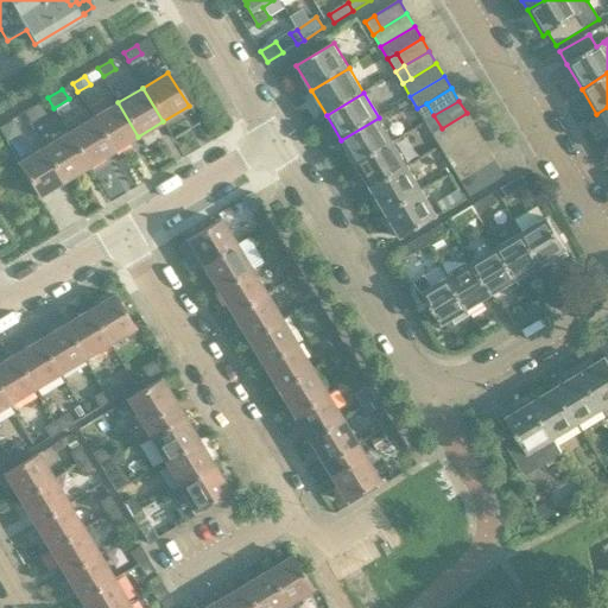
[(138,137),(118,102),(93,118),(113,151),(138,137)]
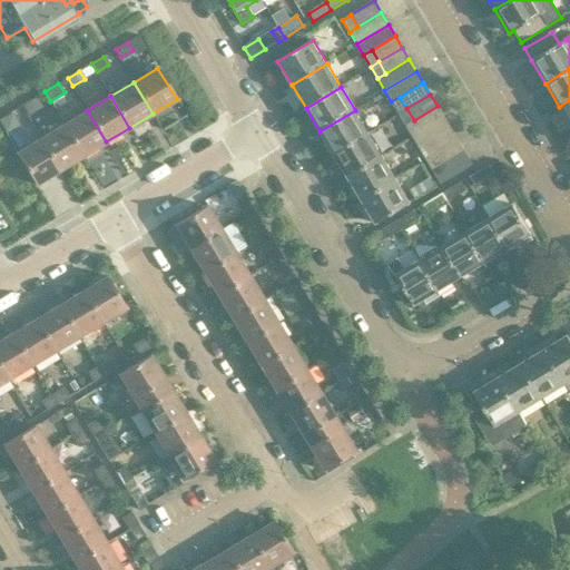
[(41,107),(36,97),(22,105),(28,115),(41,107)]
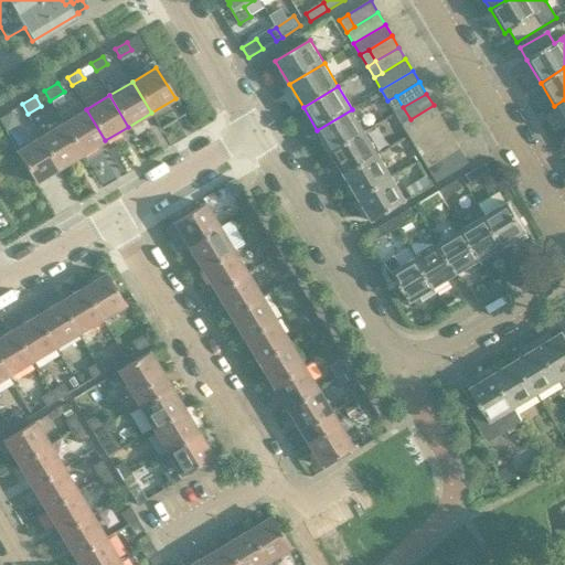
[(396,96),(387,100),(395,113),(403,107),(396,96)]
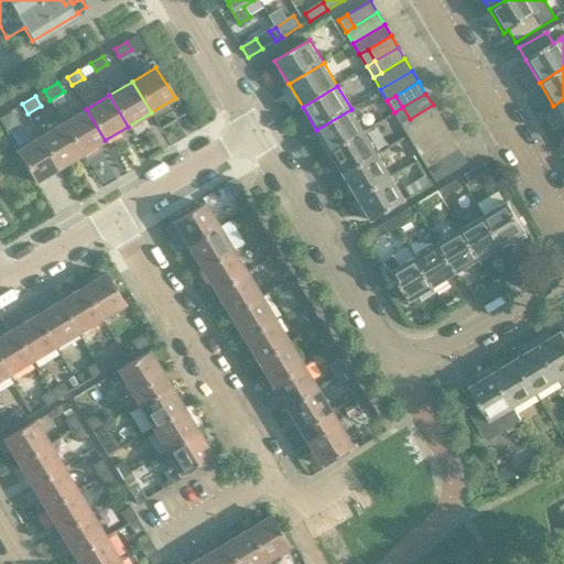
[(563,99),(553,106),(563,123),(563,99)]
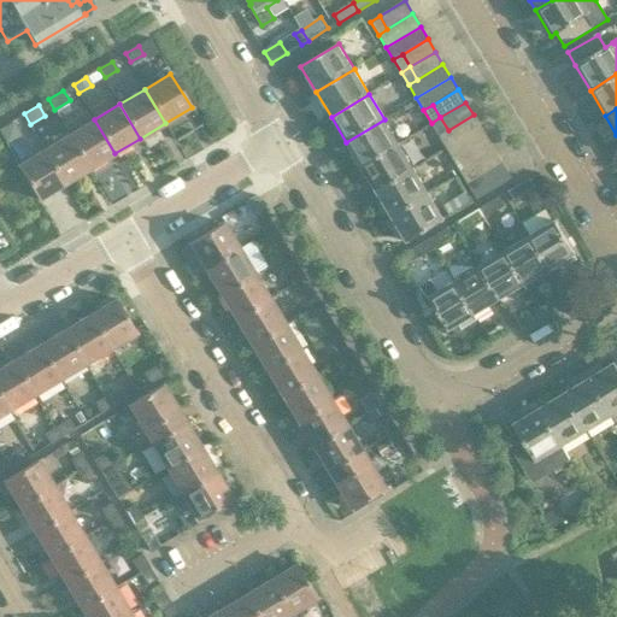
[(448,130),(439,135),(446,148),(481,128),(474,115),(448,130)]
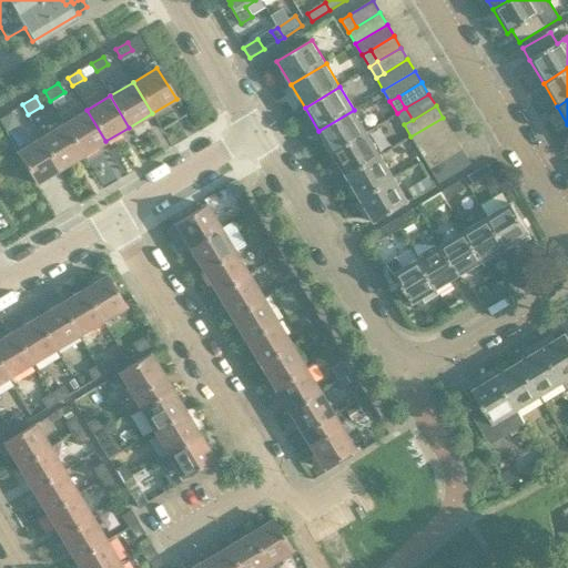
[(405,108),(397,113),(404,124),(413,120),(405,108)]
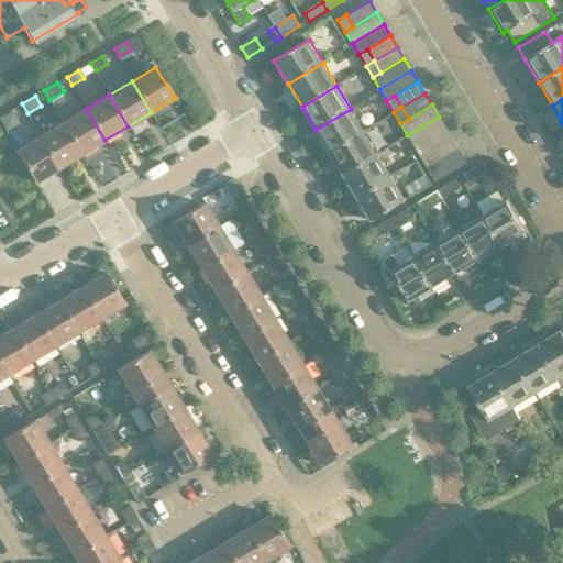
[(105,140),(86,109),(63,123),(81,154),(105,140)]
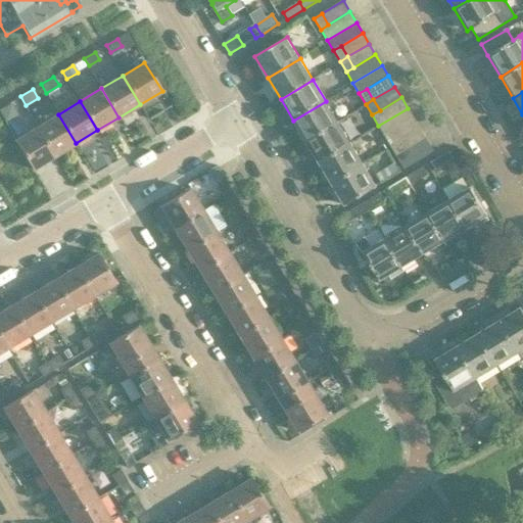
[(326,101),(293,121),(306,142),(338,123),(326,101)]
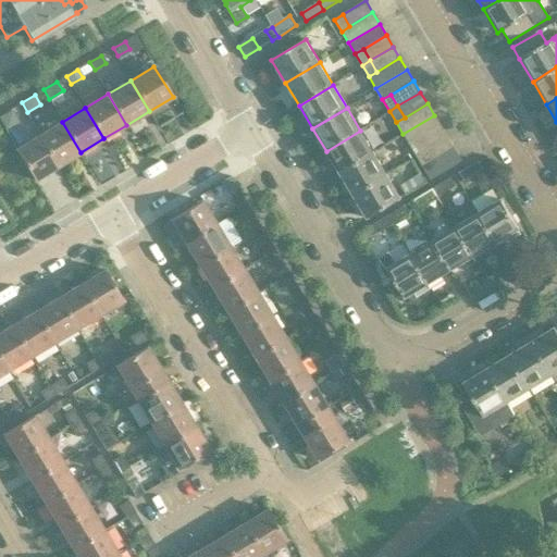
[(10,111),(0,116),(0,118),(5,128),(13,124),(15,119),(10,111)]
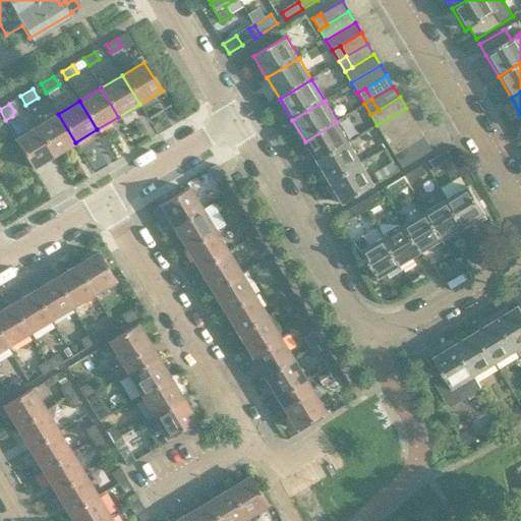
[(391,131),(412,118),(406,108),(377,125),(384,135),(391,131)]
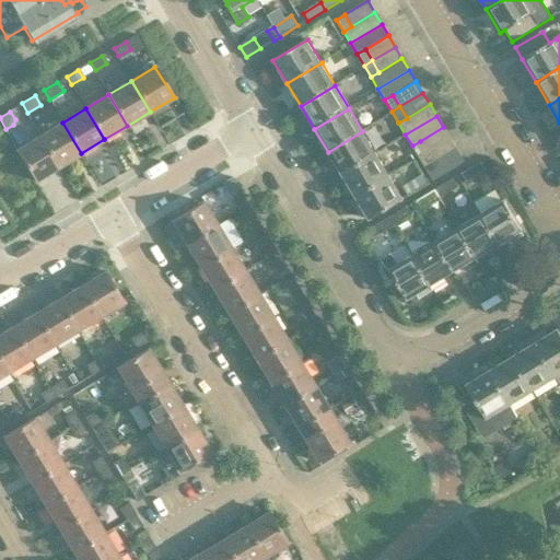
[(39,136),(58,167),(81,153),(62,123),(39,136)]
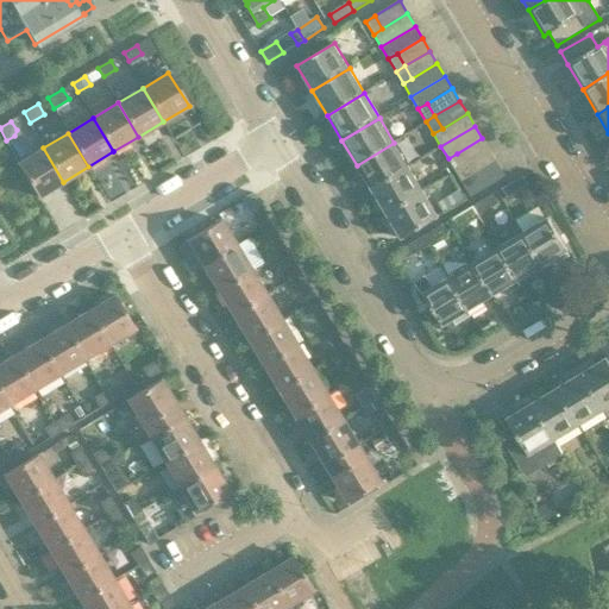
[(465,165),(489,150),(482,138),(457,154),(465,165)]
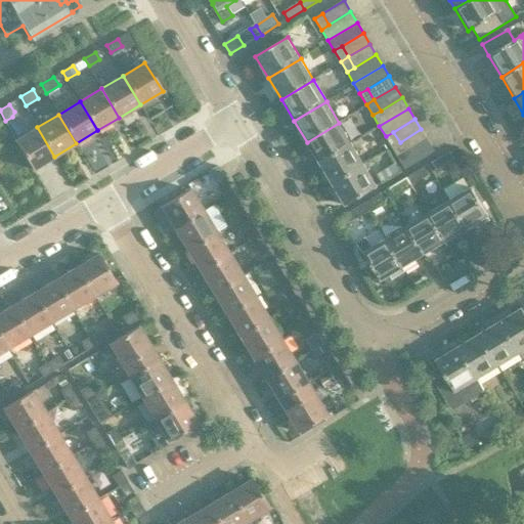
[(339,123),(307,142),(319,163),(352,143),(339,123)]
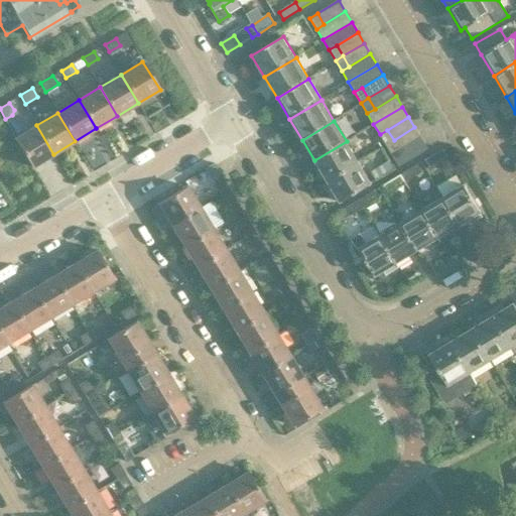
[(53,154),(36,125),(14,138),(32,167),(53,154)]
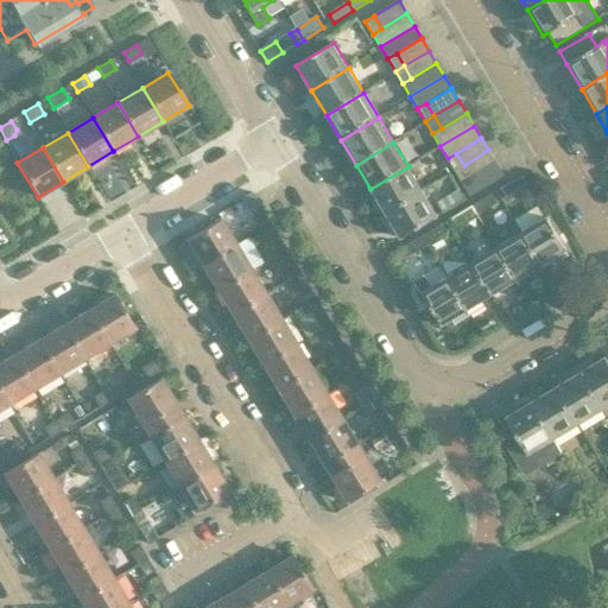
[(472,177),(496,163),(488,150),(464,165),(472,177)]
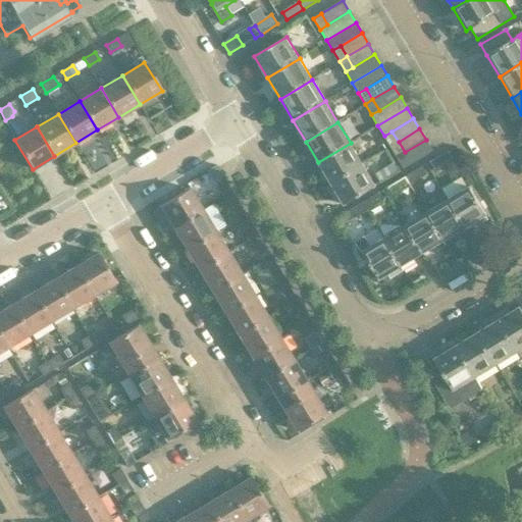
[(392,132),(384,136),(390,147),(399,142),(392,132)]
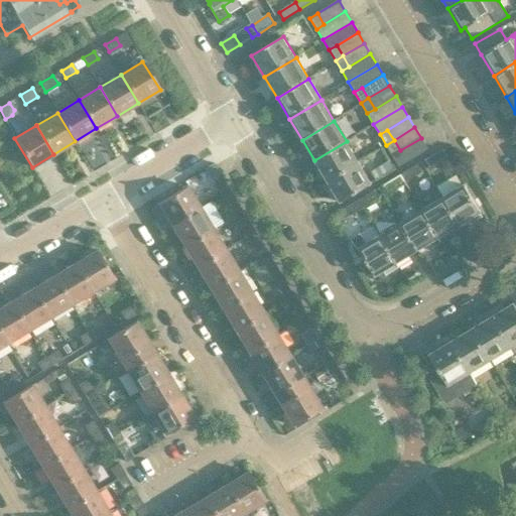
[(400,150),(392,155),(399,166),(428,149),(421,138),(400,150)]
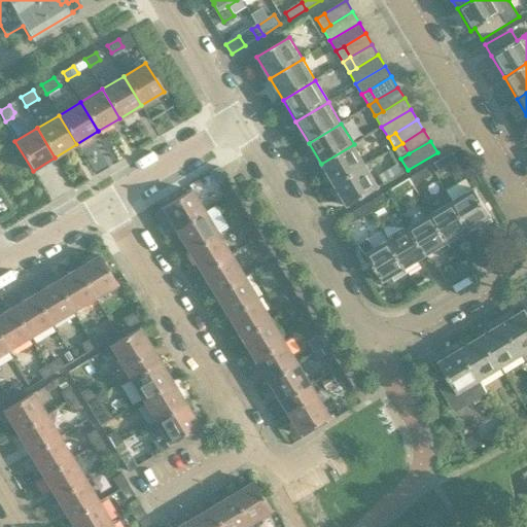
[(402,143),(394,148),(400,159),(409,153),(402,143)]
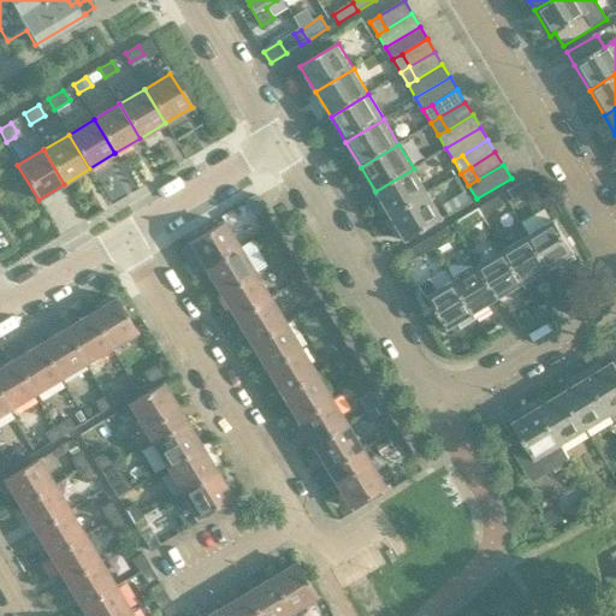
[(375,191),(390,217),(428,194),(414,169),(375,191)]
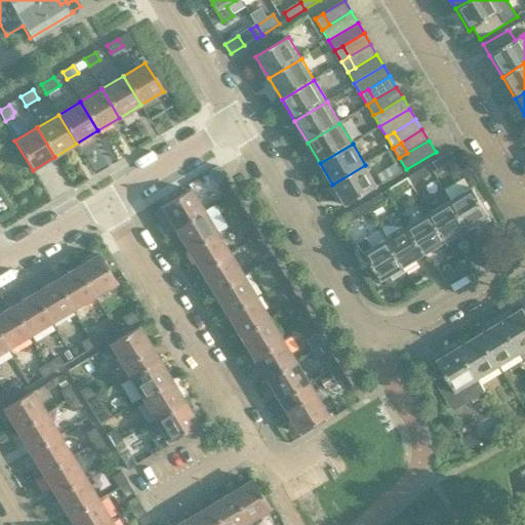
[(450,153),(433,163),(437,170),(454,159),(450,153)]
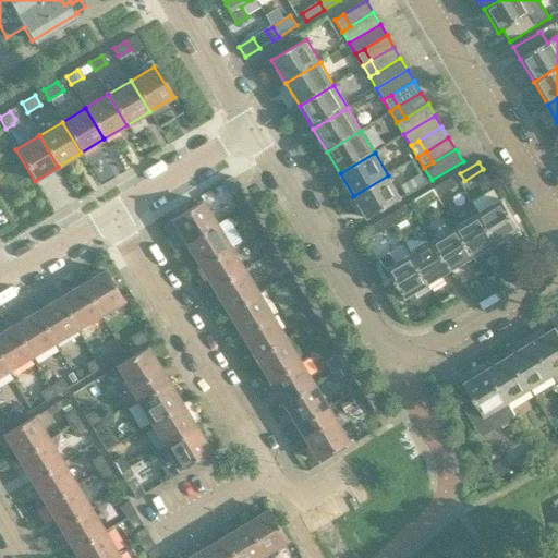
[(388,176),(353,196),(367,219),(402,198),(388,176)]
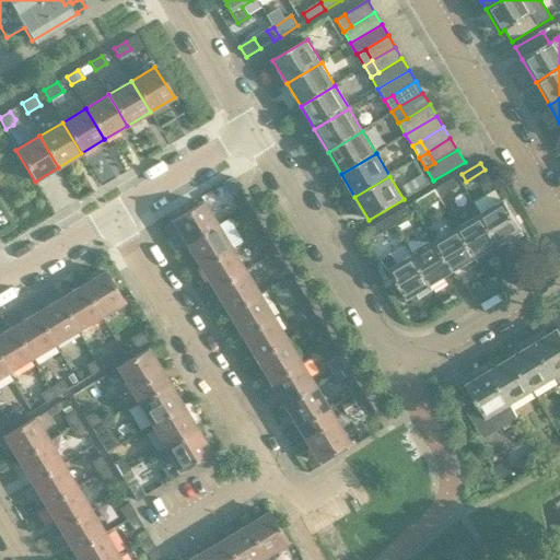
[(434,190),(439,198),(457,187),(453,179),(434,190)]
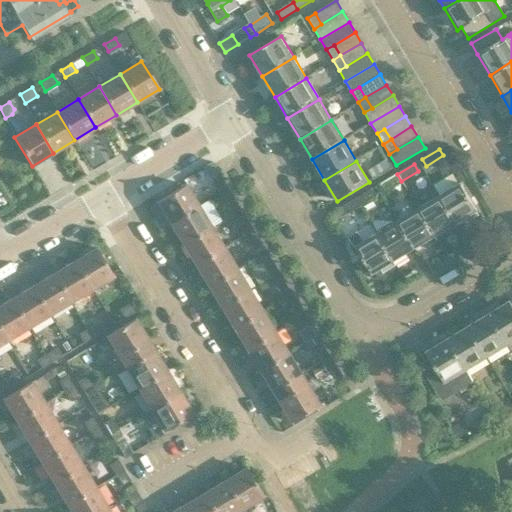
[(384,191),(401,181),(397,174),(380,184),(384,191)]
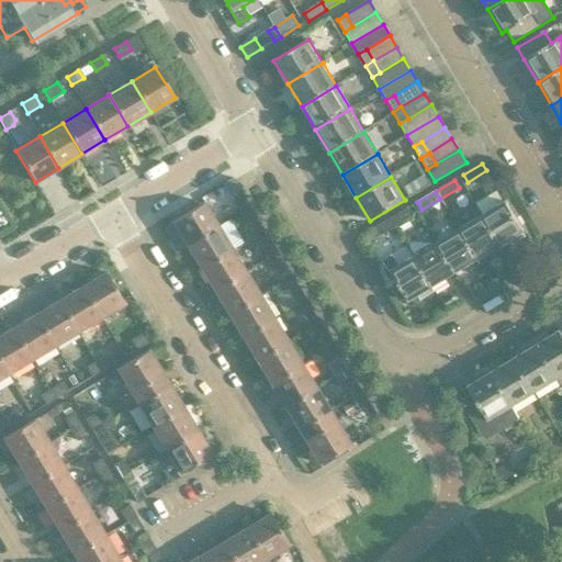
[(233,201),(239,213),(249,206),(243,195),(233,201)]
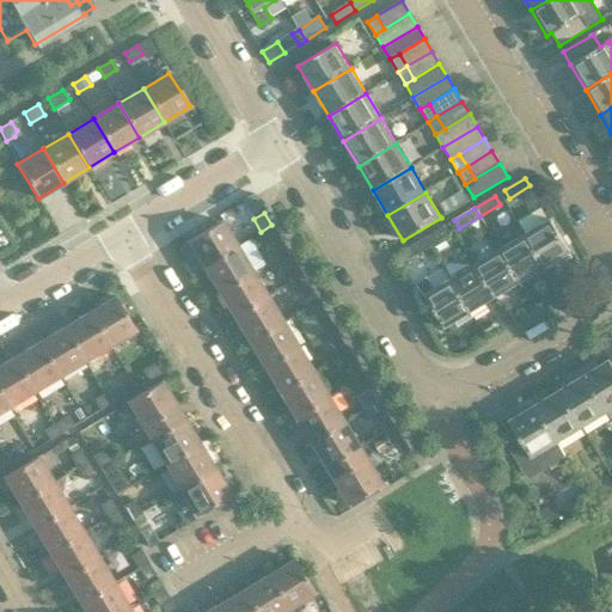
[(550,219),(524,234),(544,268),(556,261),(558,265),(571,257),(569,254),(570,252),(550,219)]
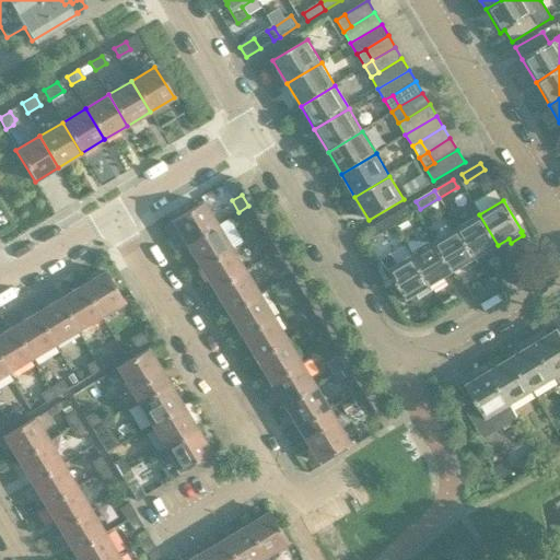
[(186,244),(217,225),(202,202),(172,221),(186,244)]
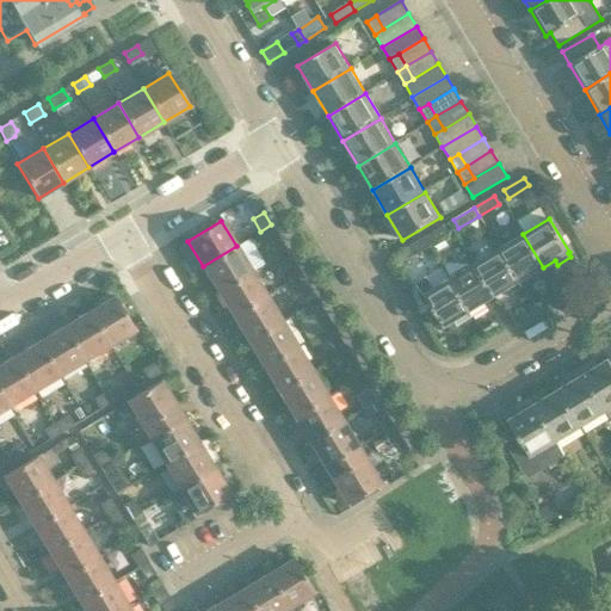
[(271,224),(260,232),(269,244),(278,238),(271,224)]
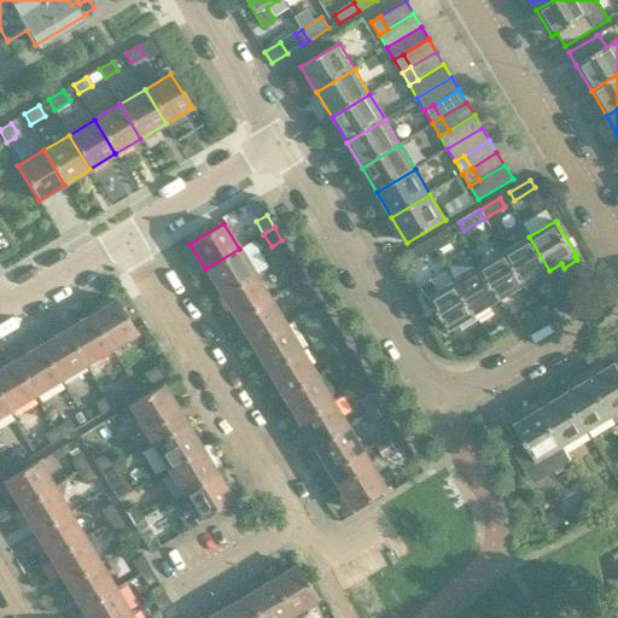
[(449,228),(429,240),(433,249),(454,237),(449,228)]
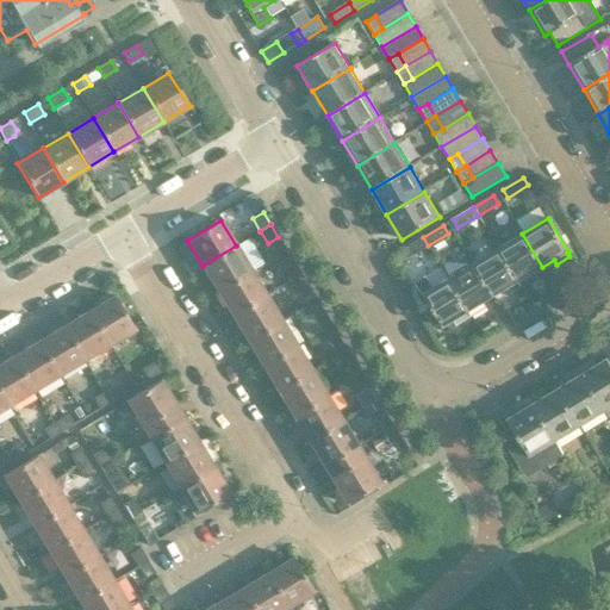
[(533,273),(542,267),(522,234),(498,248),(521,286),(535,277),(533,273)]
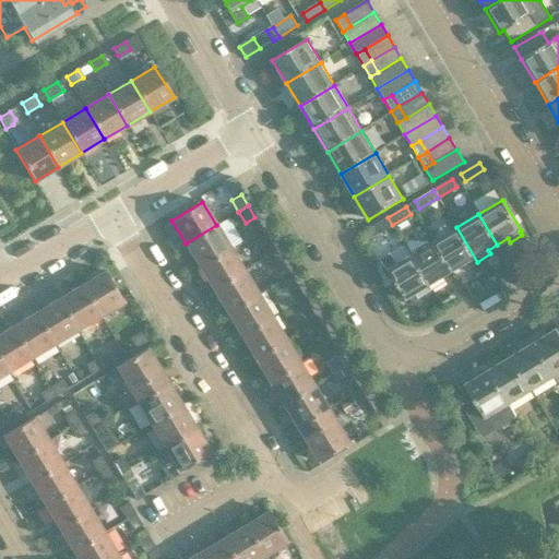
[(375,236),(392,225),(388,217),(370,228),(375,236)]
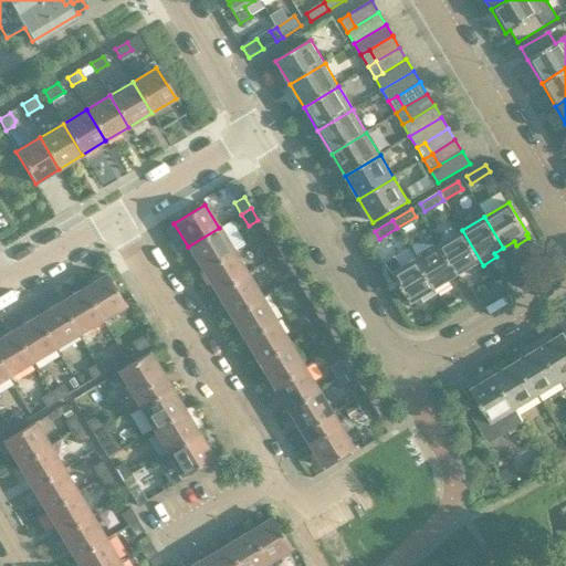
[(219,228),(188,247),(201,271),(233,251),(219,228)]
